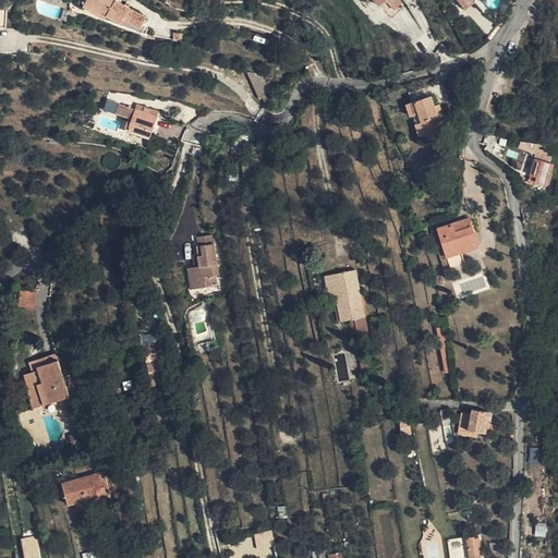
[(88,0),(85,5),(106,17),(102,23),(101,24),(134,38),(143,26),(122,11),(114,5),(106,0),(88,0)]
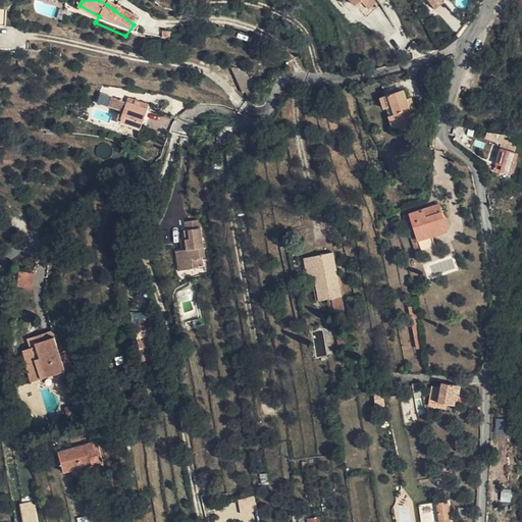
[(377,8),(368,0),(341,0),(355,11),(353,13),(365,23),(371,15),(373,13),(377,8)]
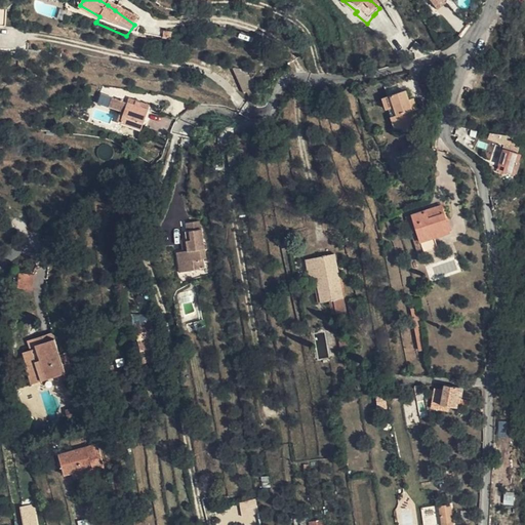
[(427,0),(435,10),(442,5),(438,0),(427,0)]
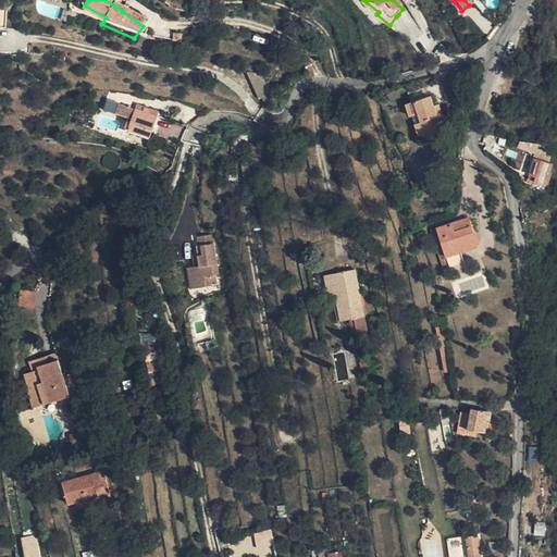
[(102,23),(106,17),(85,5),(82,11),(102,23)]
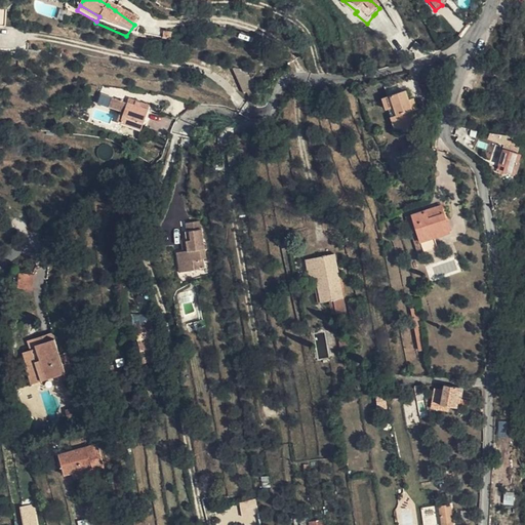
[(389,15),(379,8),(375,13),(373,15),(382,23),(389,15)]
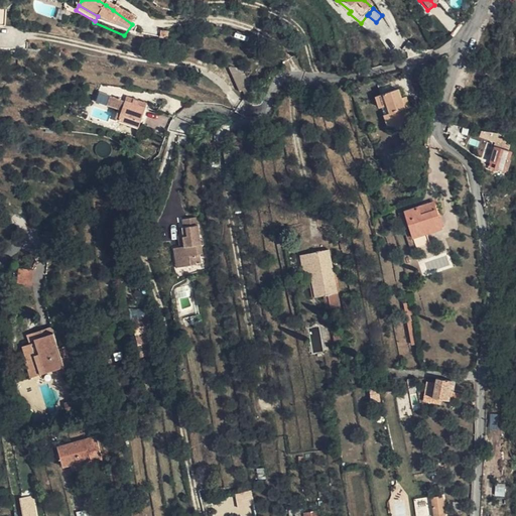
[(236,90),(250,86),(246,78),(243,73),(238,68),(226,65),(236,90)]
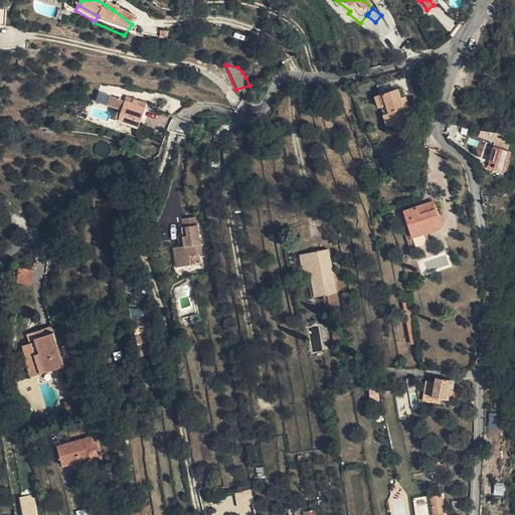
[(395,130),(409,125),(397,89),(375,97),(378,108),(381,108),(383,115),(389,113),(395,130)]
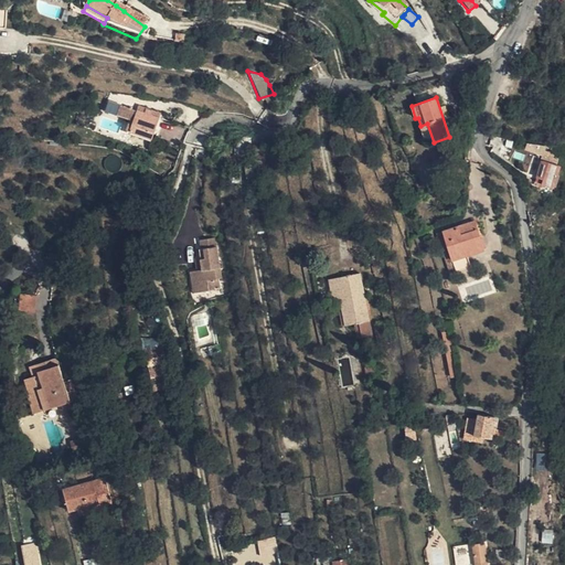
[(159,118),(151,116),(145,114),(138,110),(130,131),(152,139),(159,118)]
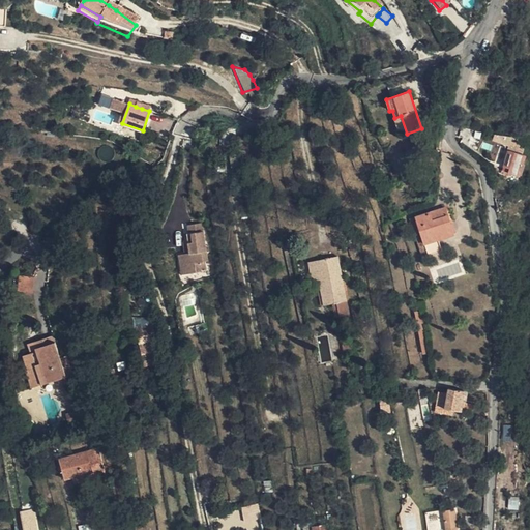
[(401,136),(407,134),(401,116),(394,118),(401,136)]
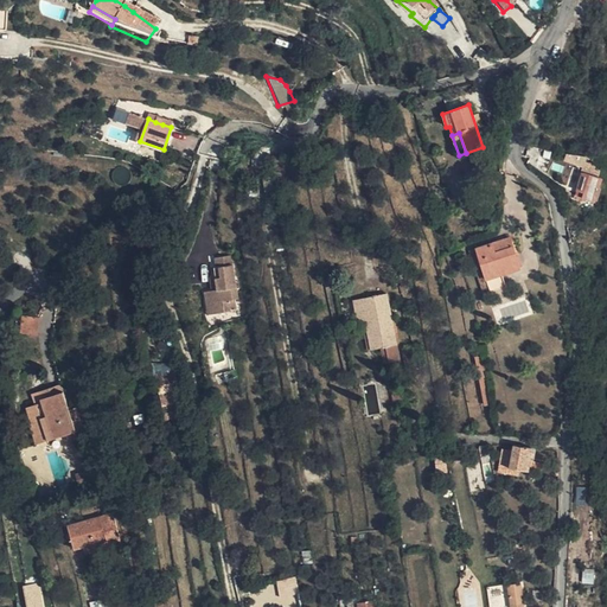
[(595,200),(601,178),(598,177),(600,171),(593,168),(594,164),(582,160),(579,171),(582,172),(577,190),(583,191),(582,197),(576,195),(574,195),(573,198),(583,202),(585,197),(595,200)]
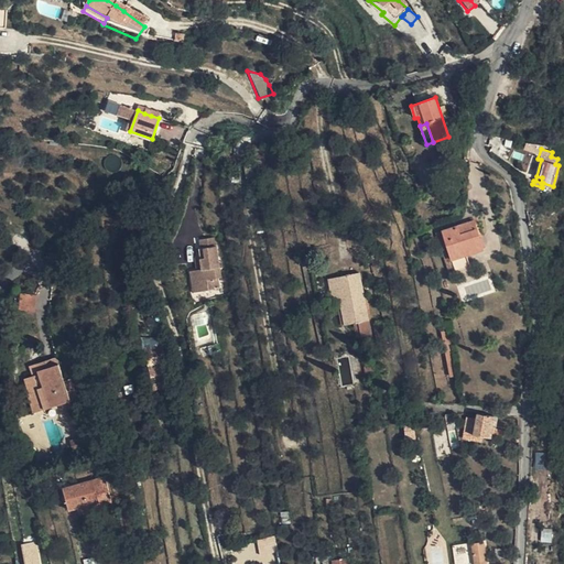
[(119,156),(117,155),(114,154),(110,155),(107,158),(105,160),(105,163),(105,166),(106,169),(108,171),(109,172),(111,173),(116,173),(118,171),(120,169),(121,166),(122,163),(122,161),(120,158),(119,156)]
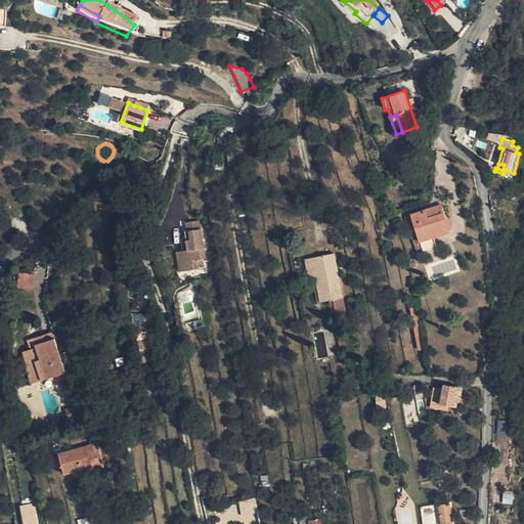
[(411,215),(423,251),(425,255),(427,254),(428,258),(438,255),(433,237),(448,232),(440,206),(411,215)]
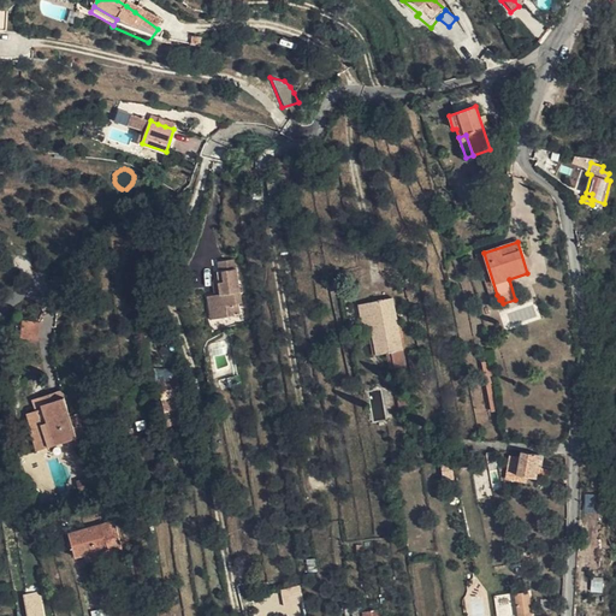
[(491,297),(497,295),(484,253),(478,254),(491,297)]
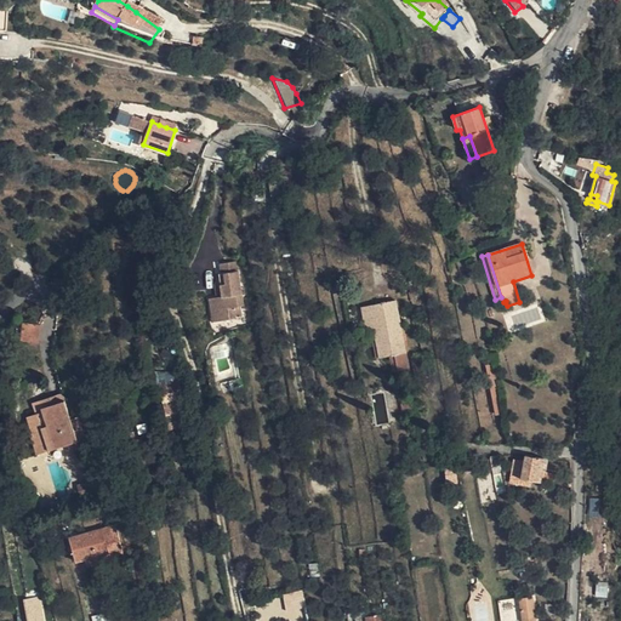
[(469,257),(465,258),(473,290),(478,288),(469,257)]
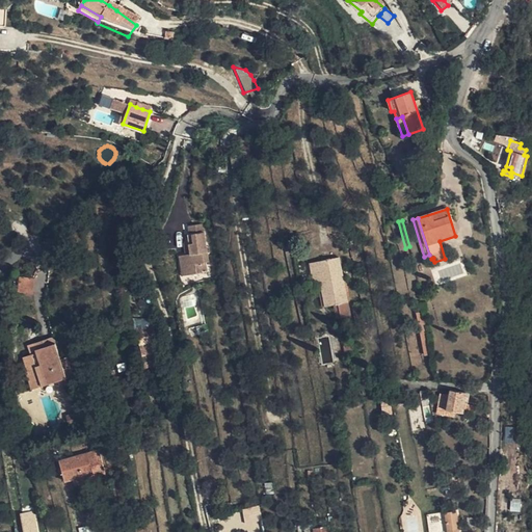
[(189,265),(191,274),(207,272),(206,263),(209,262),(203,224),(189,227),(190,235),(188,235),(189,242),(190,255),(186,255),(183,256),(185,266),(189,265)]
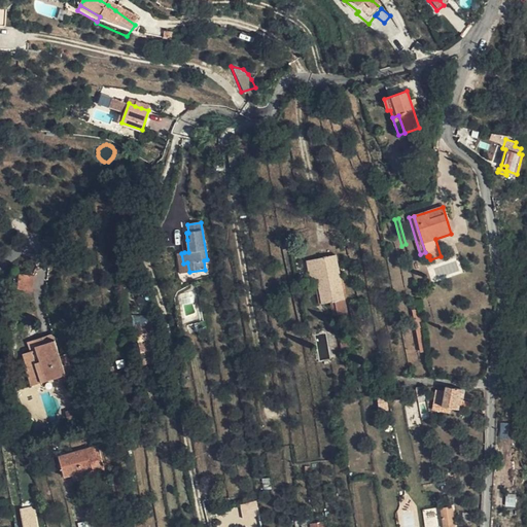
[(180,273),(189,272),(187,262),(183,264),(181,253),(177,253),(180,273)]
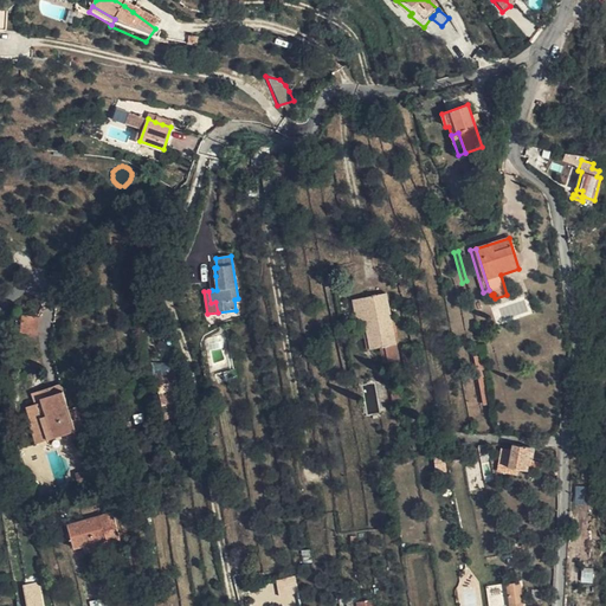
[(361,300),(372,349),(380,347),(385,347),(388,361),(388,362),(399,360),(395,345),(386,295),(386,294),(361,300)]
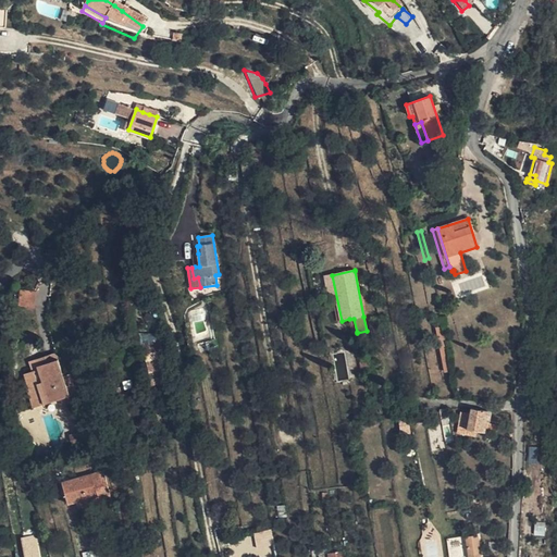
[(358,270),(355,271),(363,317),(367,316),(358,270)]
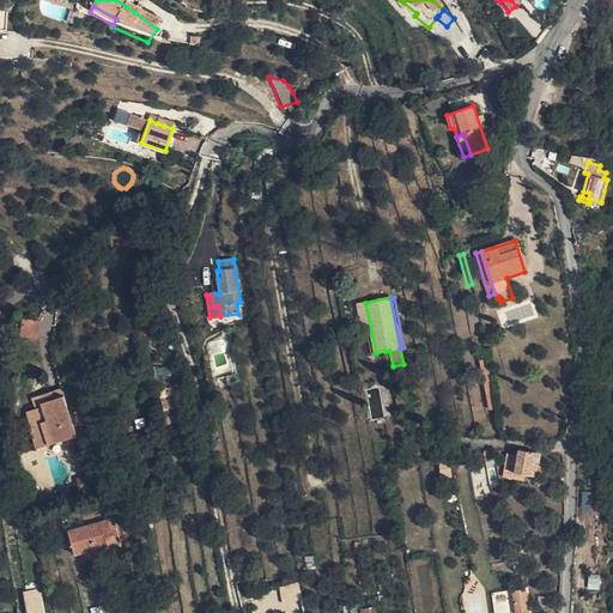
[(365,303),(357,304),(362,329),(366,328),(371,354),(376,353),(365,303)]
